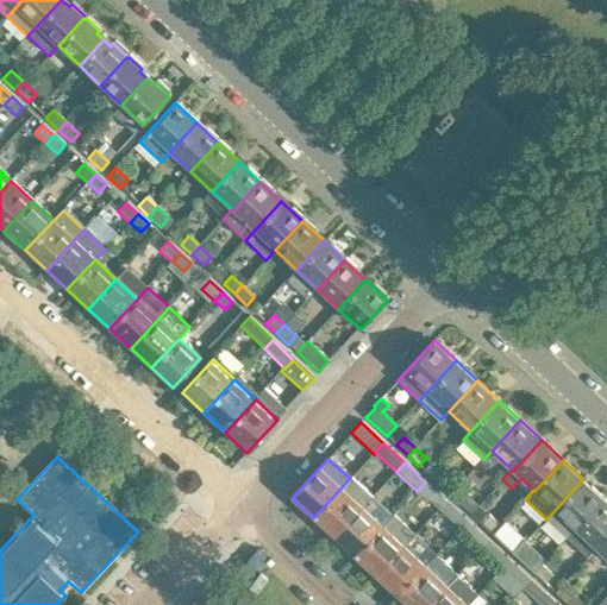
[(431,462),(424,471),(432,479),(440,471),(431,462)]
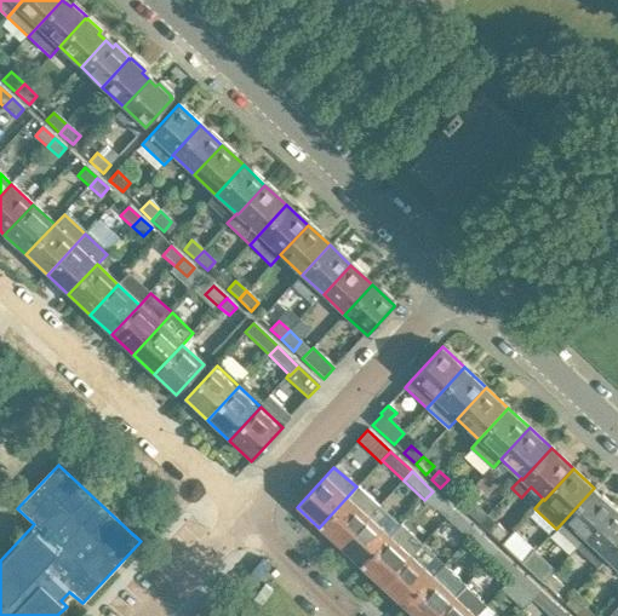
[(453,484),(446,493),(458,505),(465,496),(453,484)]
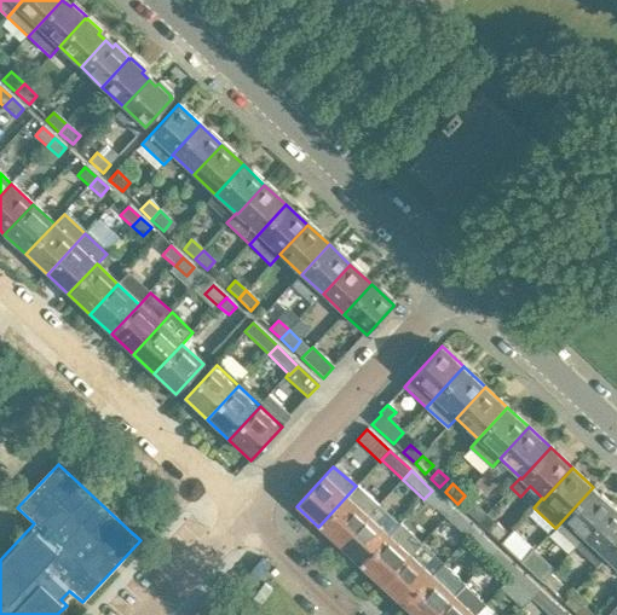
[(378,506),(378,505),(356,486),(318,527),(340,546),(369,515),(378,506)]
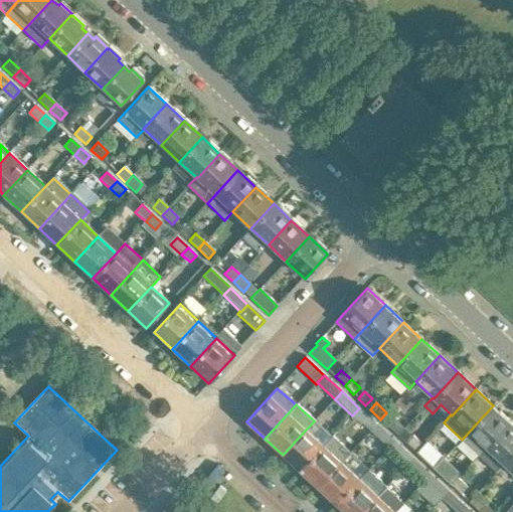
[(480,457),(511,422),(493,405),(462,440),(480,457)]
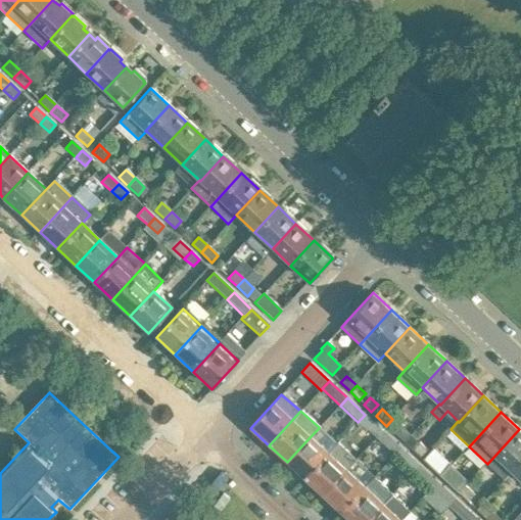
[(392,419),(386,426),(395,434),(403,428),(392,419)]
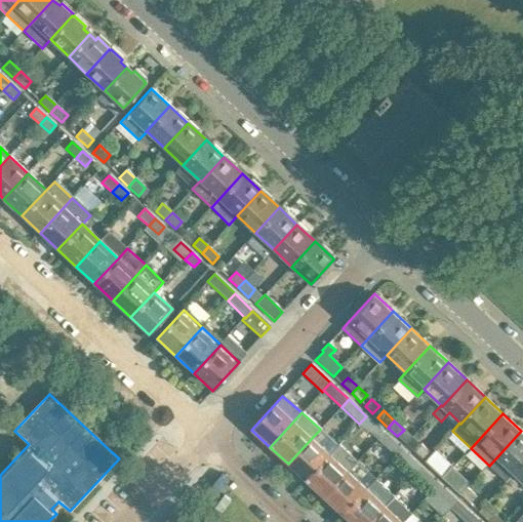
[(375,425),(368,432),(377,441),(385,433),(375,425)]
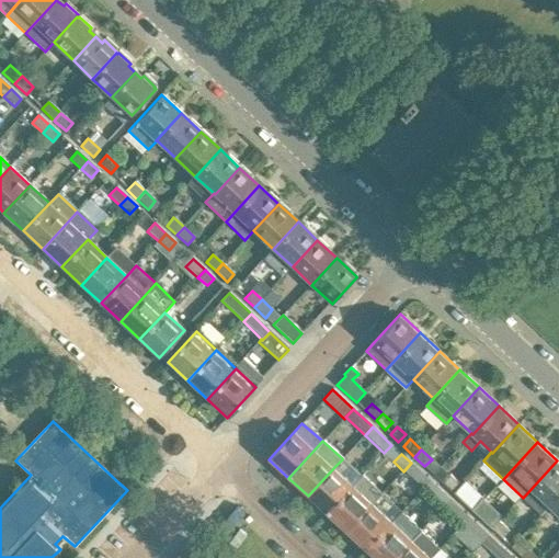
[(334,467),(308,496),(327,514),(354,486),(362,477),(342,459),(334,467)]
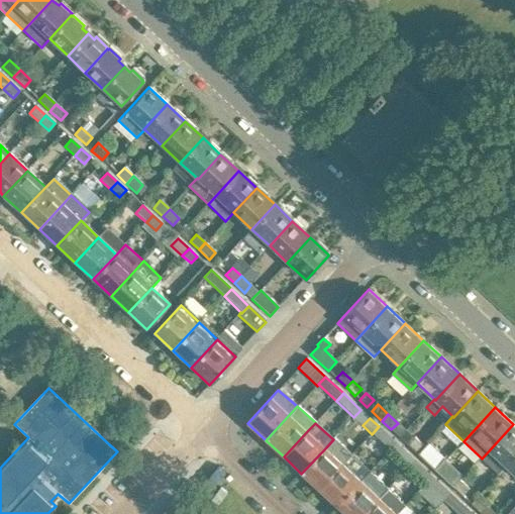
[(506,467),(514,456),(514,425),(513,424),(482,458),(499,475),(506,467)]
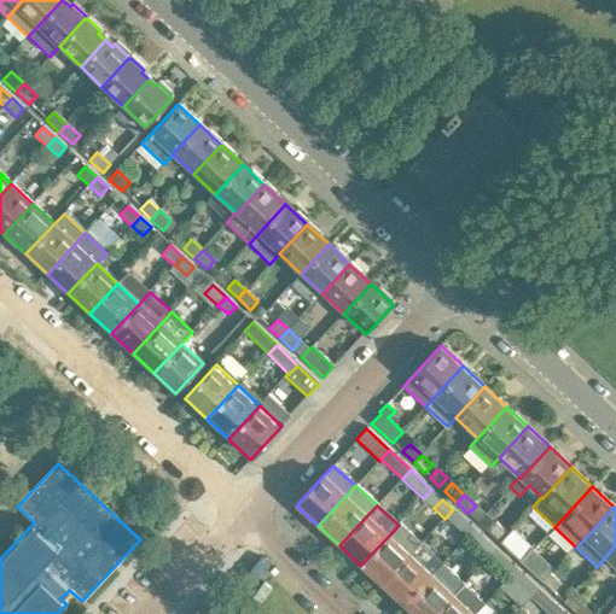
[(475,530),(453,509),(445,519),(466,538),(475,530)]
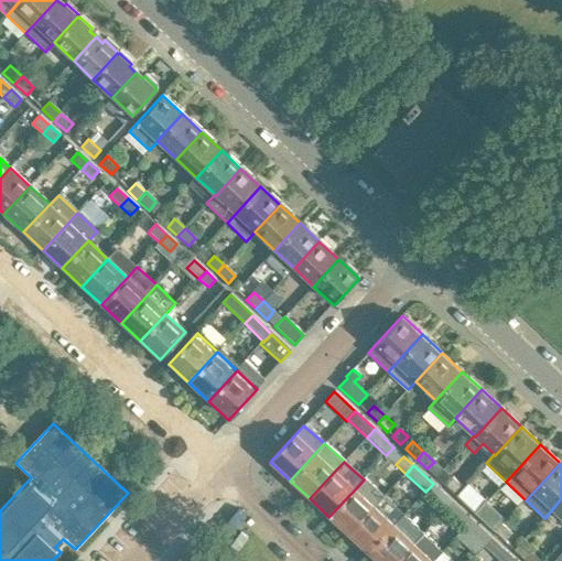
[(463,488),(443,471),(436,477),(455,496),(463,488)]
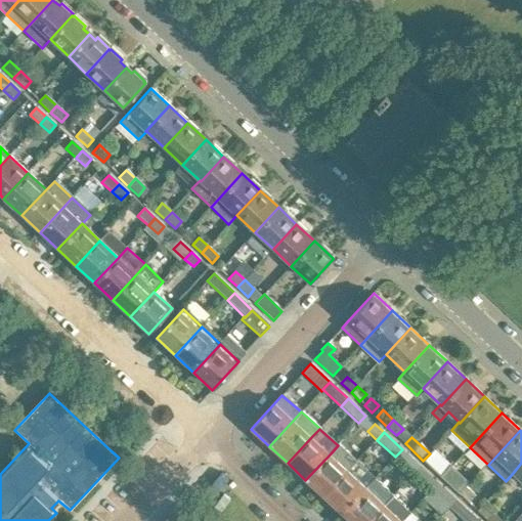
[(331,453),(305,480),(323,496),(348,470),(356,462),(338,445),(331,453)]
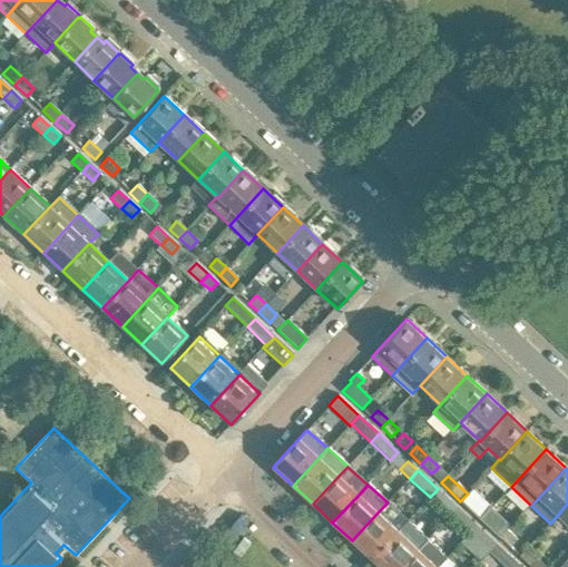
[(457,507),(438,489),(430,497),(449,516),(457,507)]
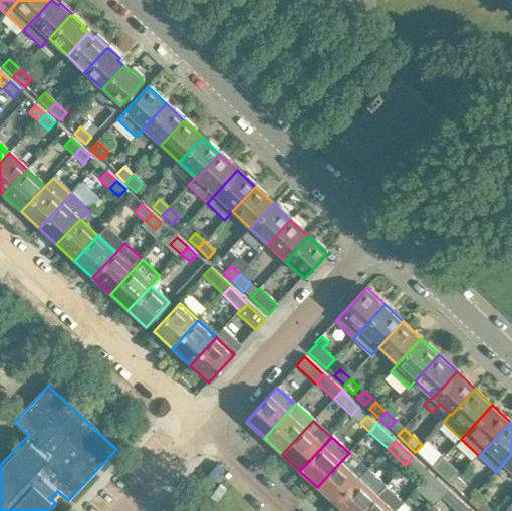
[(422,445),(415,452),(433,469),(440,462),(443,459),(425,442),(422,445)]
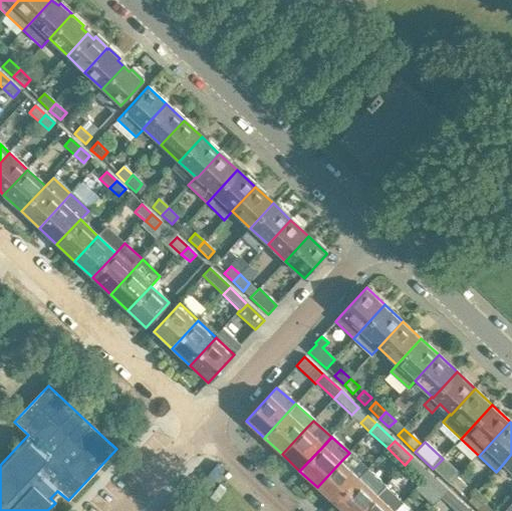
[(511,454),(503,464),(511,471),(511,454)]
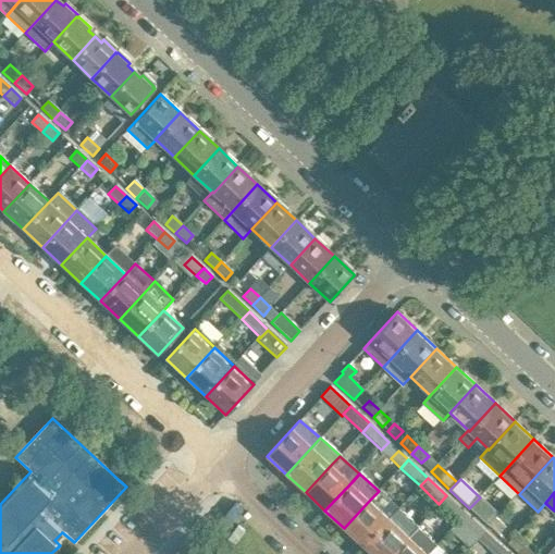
[(466,514),(446,495),(439,504),(457,520),(458,521),(466,514)]
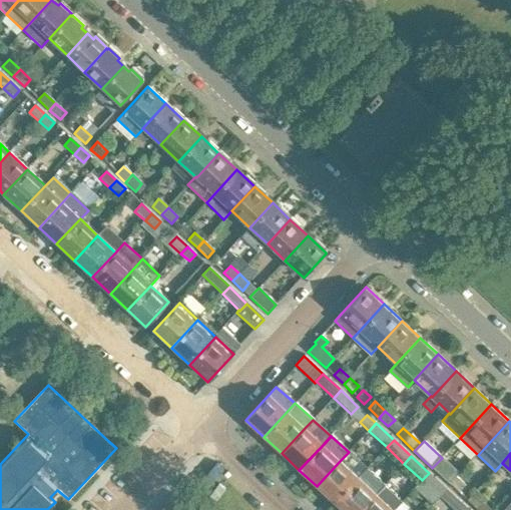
[(359,477),(359,476),(341,460),(317,486),(335,503),(359,477)]
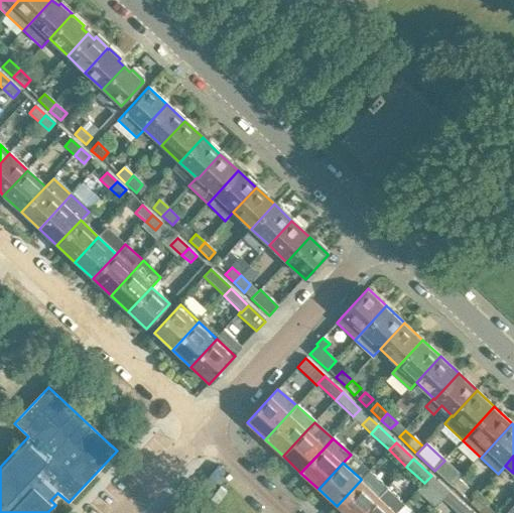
[(460,480),(441,464),(434,471),(453,488),(460,480)]
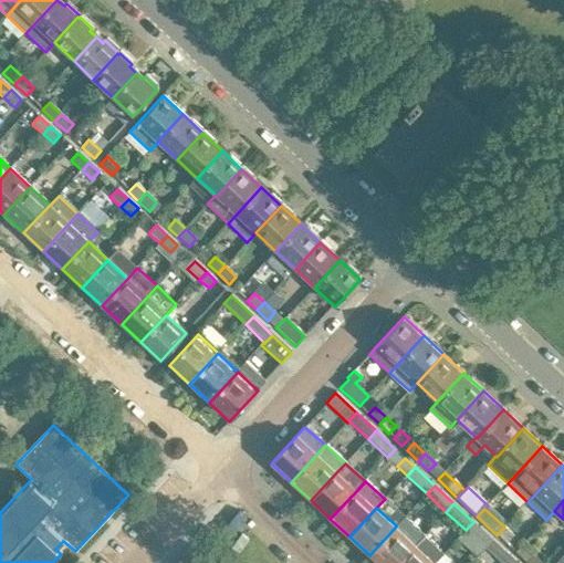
[(398,562),(424,535),(404,518),(396,525),(396,527),(369,555),(377,562),(398,562)]
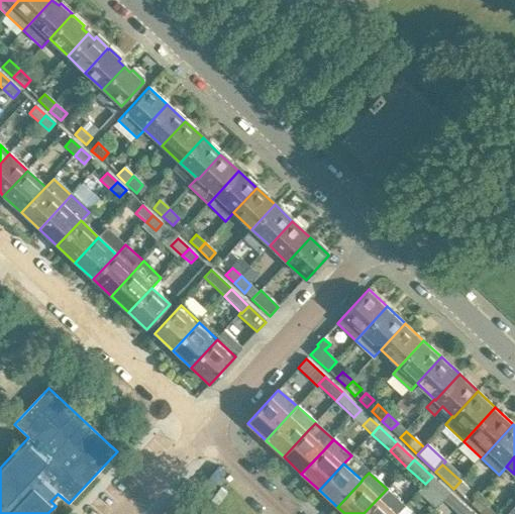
[(450,493),(432,477),(425,484),(424,483),(417,492),(435,509),(443,501),(450,493)]
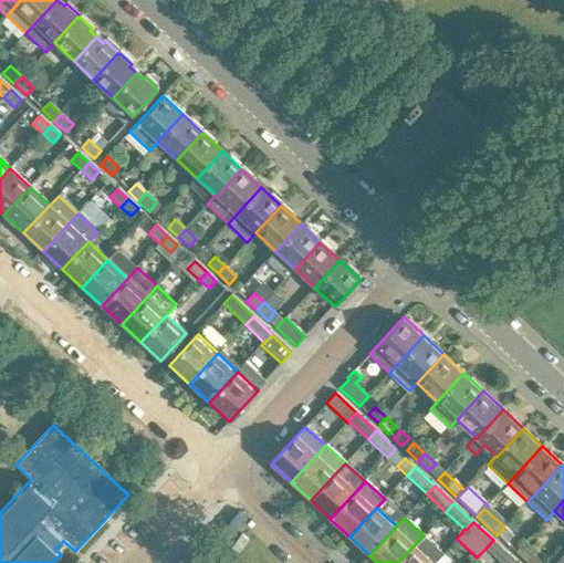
[(513,535),(504,527),(497,535),(505,543),(513,535)]
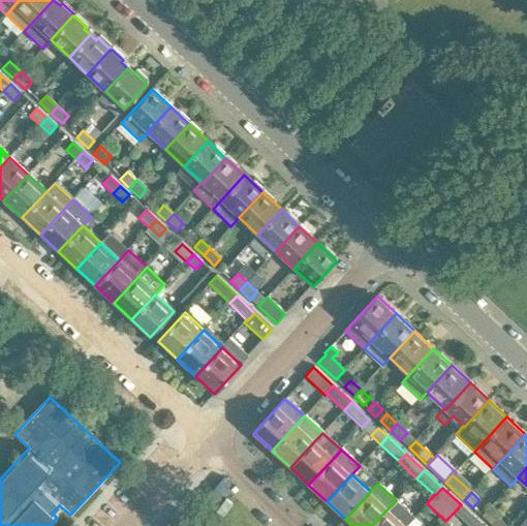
[(414,518),(396,500),(372,525),(408,525),(414,518)]
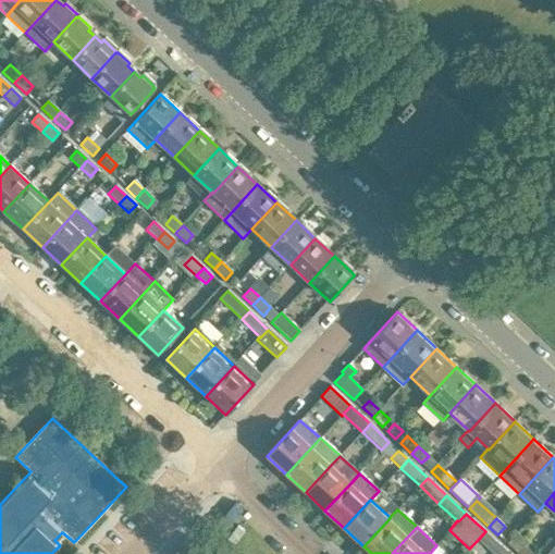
[(199,539),(206,532),(200,528),(195,534),(199,539)]
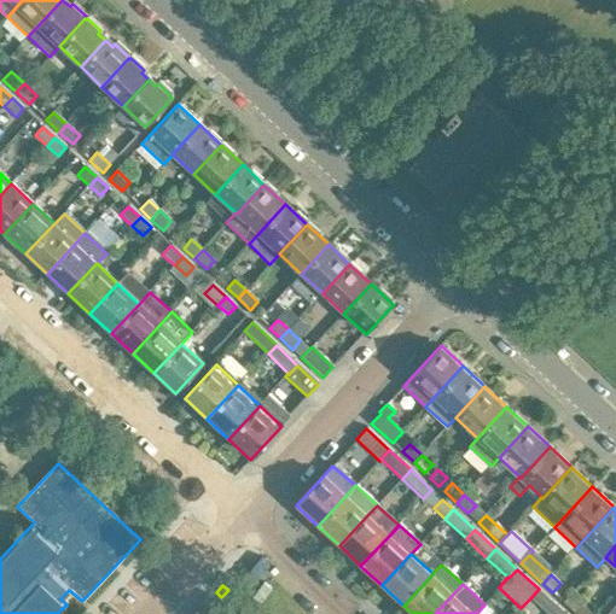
[(561,609),(539,589),(530,598),(547,613),(556,613),(561,609)]
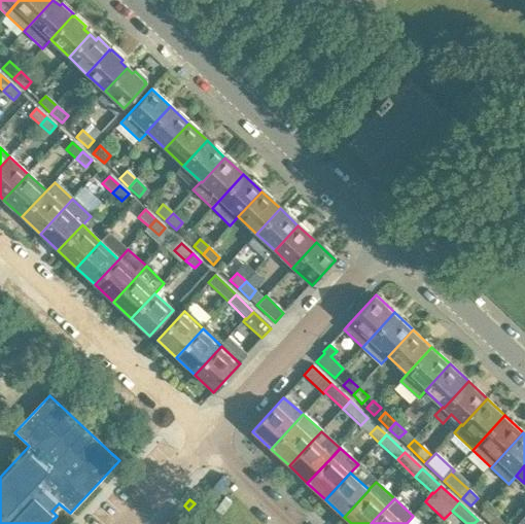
[(487,507),(480,514),(490,523),(503,523),(487,507)]
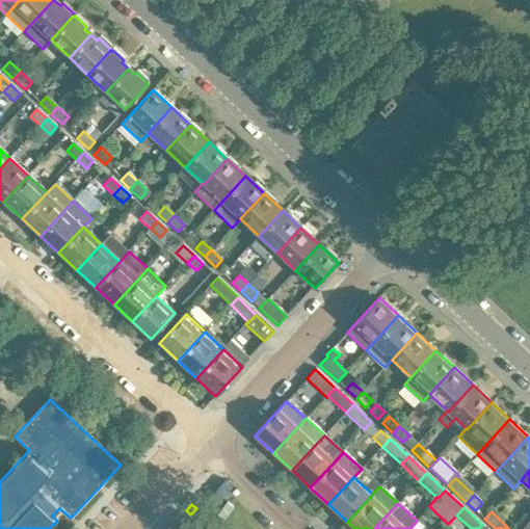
[(194,528),(180,514),(179,513),(169,525),(173,528),(194,528)]
